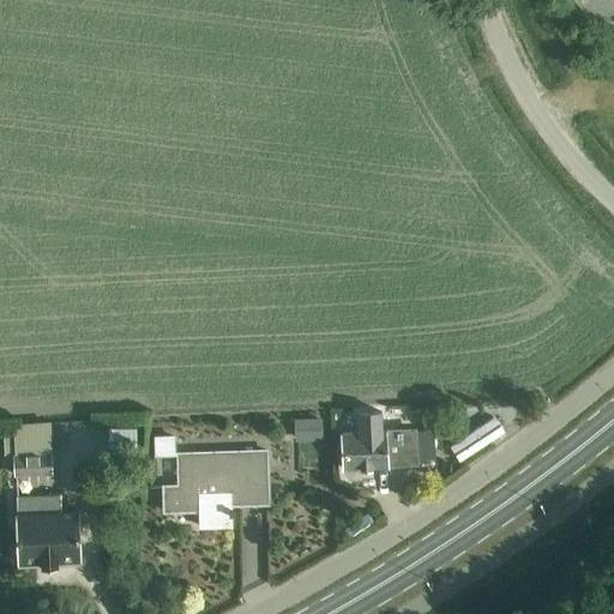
[(294,417),(294,440),(321,439),(321,417),(294,417)]
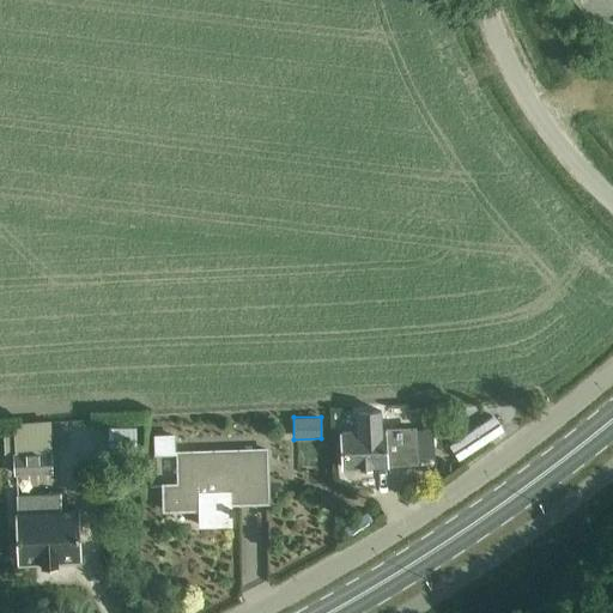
[(401,424),(384,425),(383,419),(357,420),(358,431),(341,431),(344,466),(389,463),(389,461),(404,460),(401,424)]
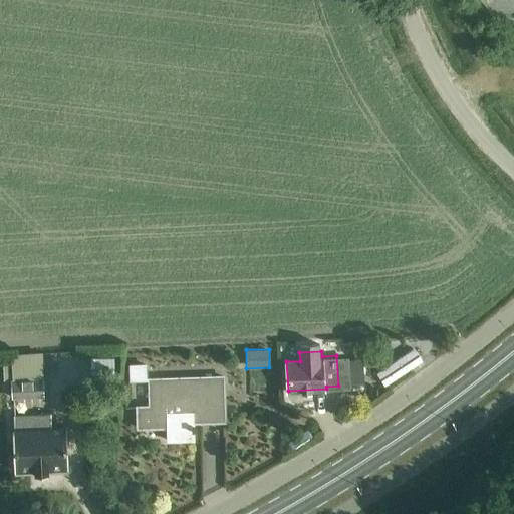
[(43,377),(42,377),(41,352),(11,354),(12,378),(14,378),(15,394),(44,393),(43,377)]
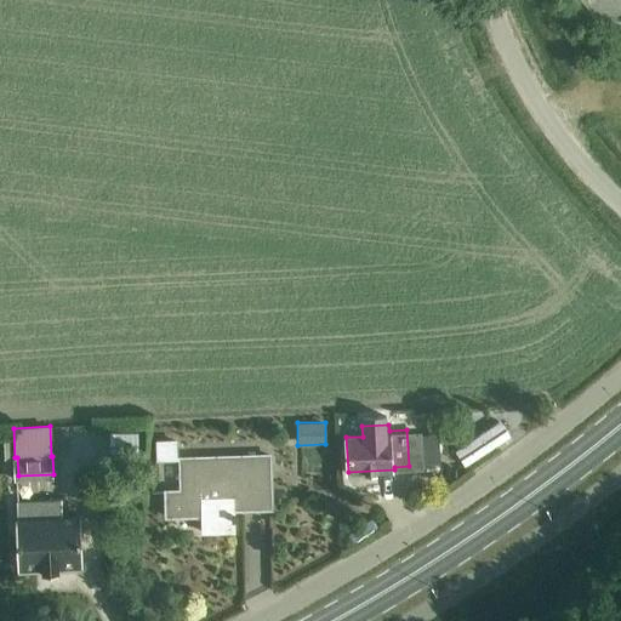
[(109,459),(137,460),(138,433),(110,433),(109,459)]
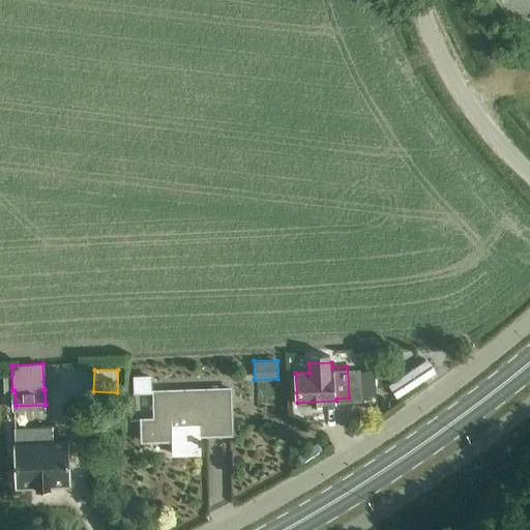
[(134,376),(134,392),(151,391),(150,376),(134,376)]
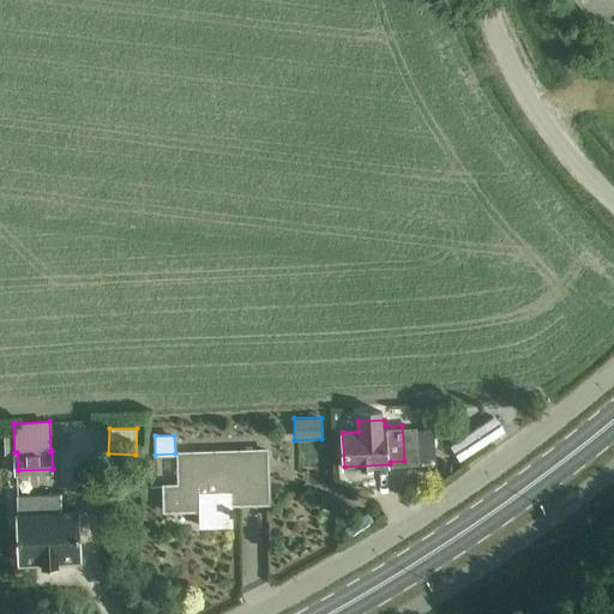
[(208,522),(230,521),(230,503),(268,501),(266,449),(181,451),(181,485),(163,485),(163,509),(208,507),(208,522)]
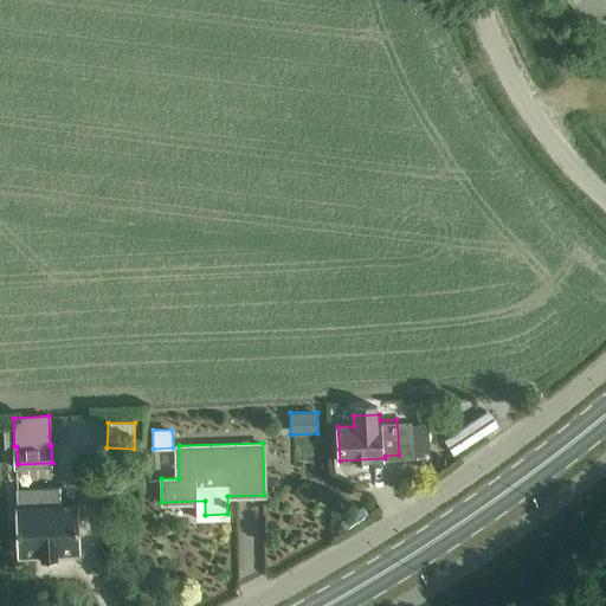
[(78,500),(63,501),(62,483),(18,487),(21,553),(81,549),(78,500)]
